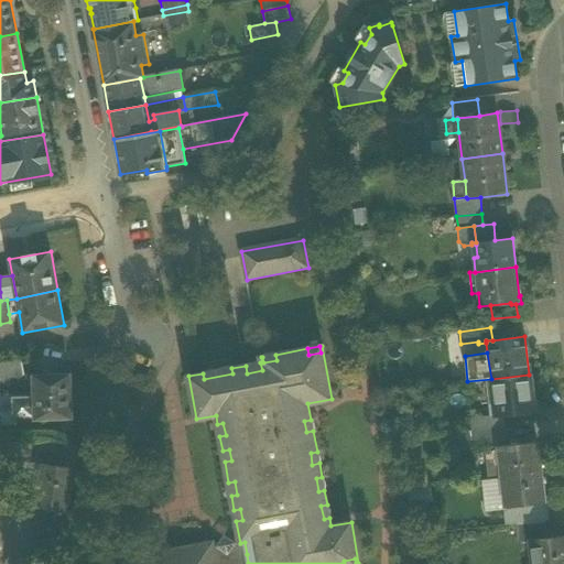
[(0,364),(0,380),(24,376),(21,360),(0,364)]
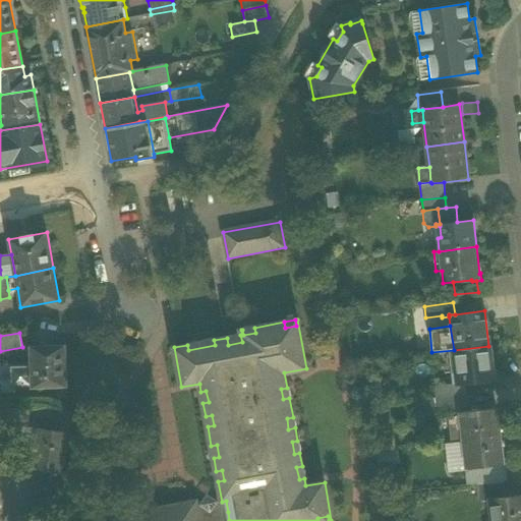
[(242,342),(240,335),(227,338),(228,345),(242,342)]
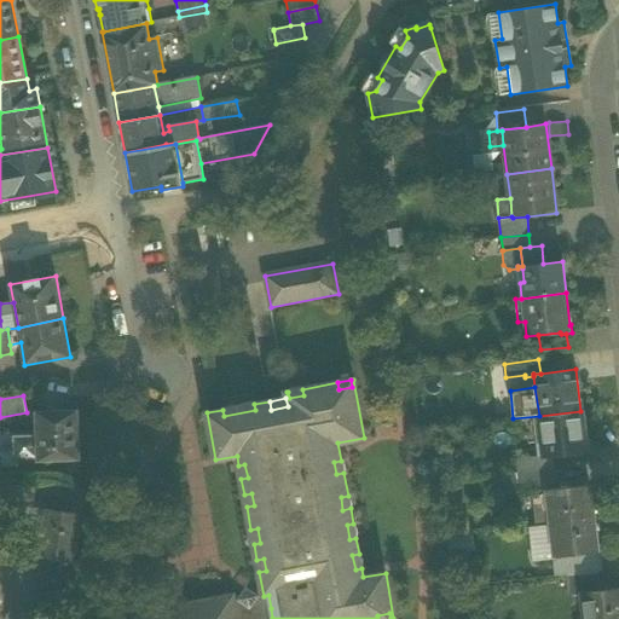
[(254,404),(223,410),(224,416),(255,410),(254,404)]
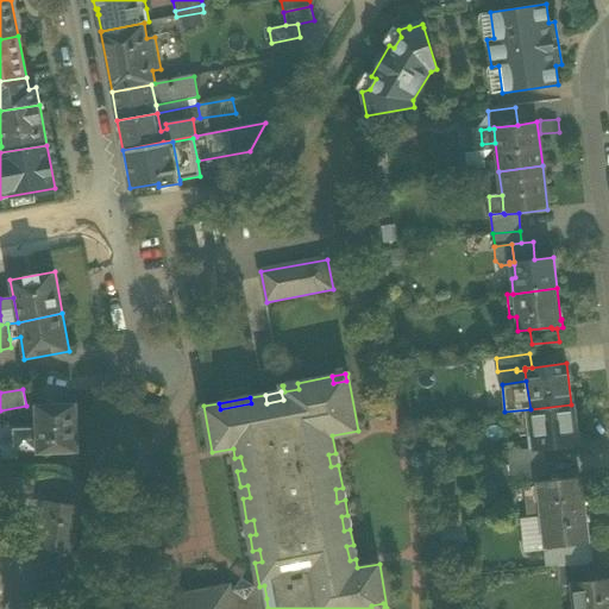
[(38,449),(38,452),(77,451),(76,405),(37,406),(37,432),(38,449)]
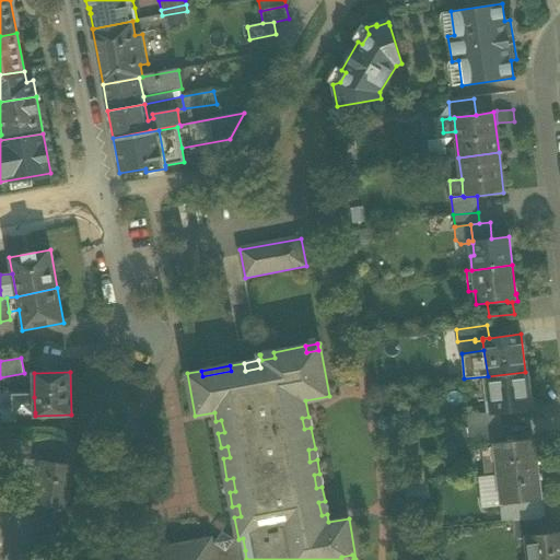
[(531,408),(525,372),(488,376),(492,412),(492,413),(500,412),(531,408)]
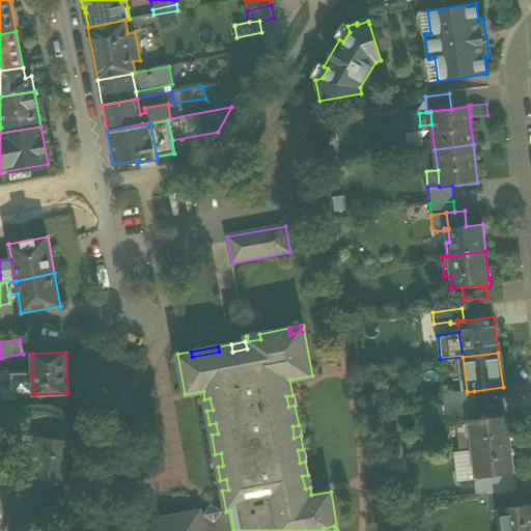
[(31,391),(33,391),(32,376),(30,376),(30,374),(11,374),(12,393),(31,393),(31,391)]
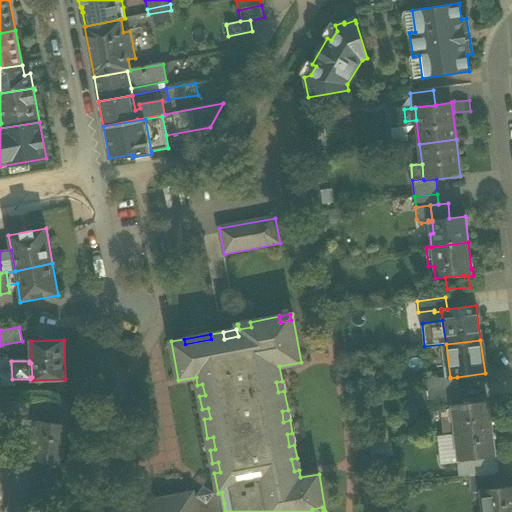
[(427,379),(428,391),(458,388),(457,377),(450,378),(450,377),(427,379)]
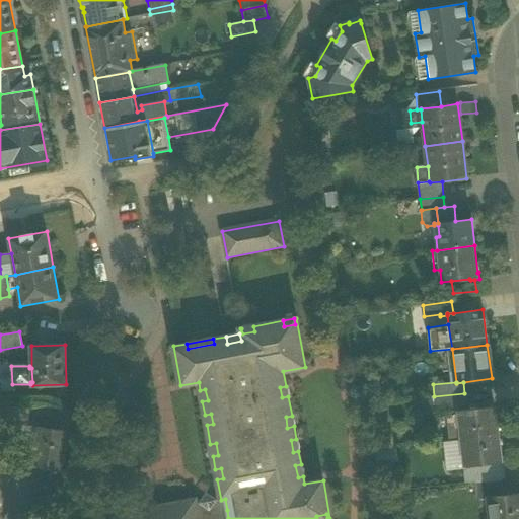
[(282,397),(288,396),(286,386),(280,387),(282,397)]
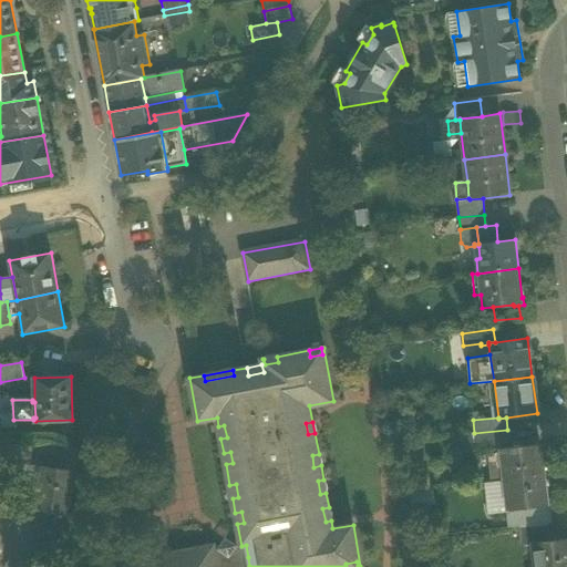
[(509,447),(507,430),(474,433),(476,453),(501,450),(501,449),(509,447)]
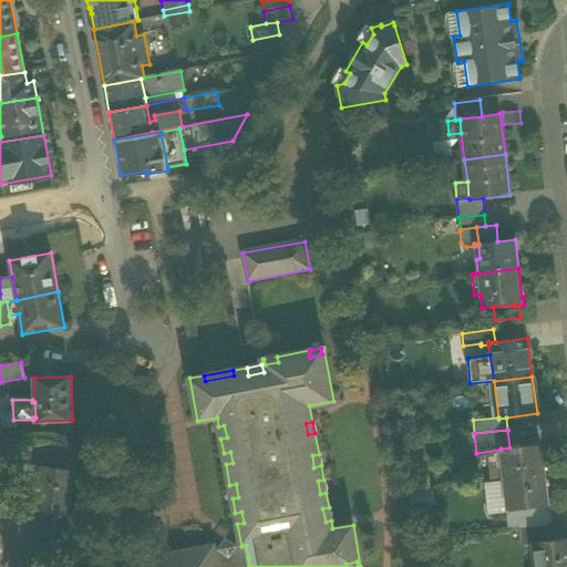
[(501,450),(504,481),(544,476),(540,444),(509,447),(501,449),(501,450)]
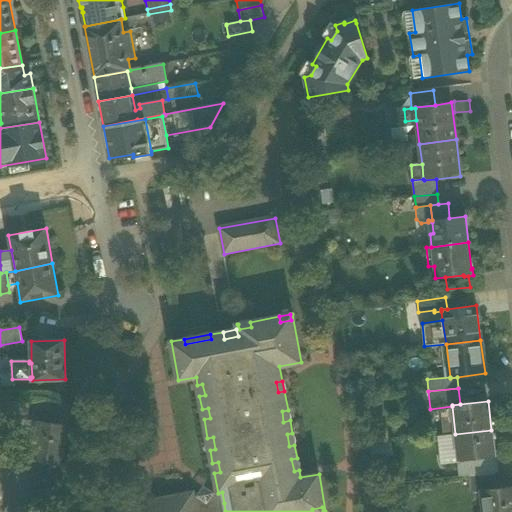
[(67,425),(78,426),(81,406),(57,402),(55,414),(54,423),(67,425)]
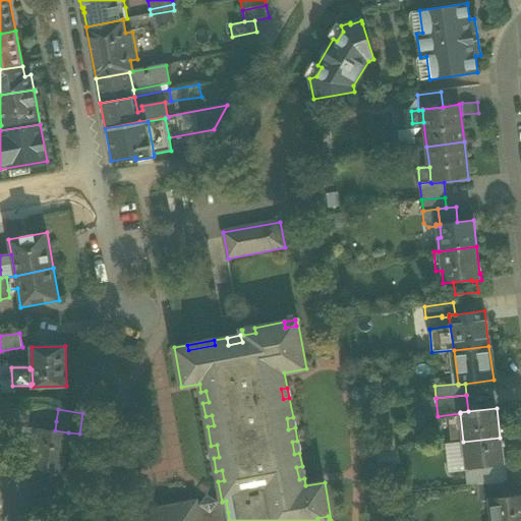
[(212,415),(206,416),(208,426),(214,425),(212,415)]
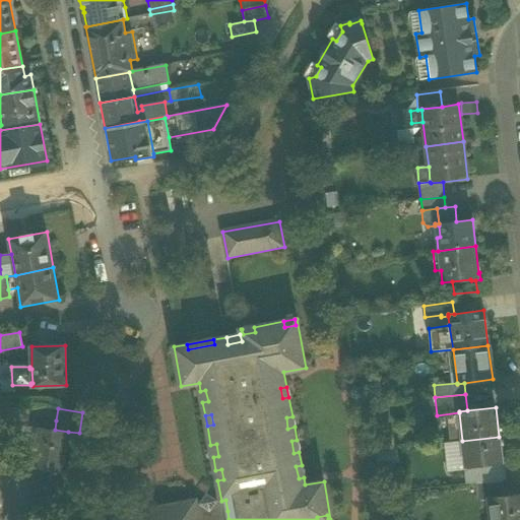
[(287,429),(295,427),(293,416),(286,417),(287,429)]
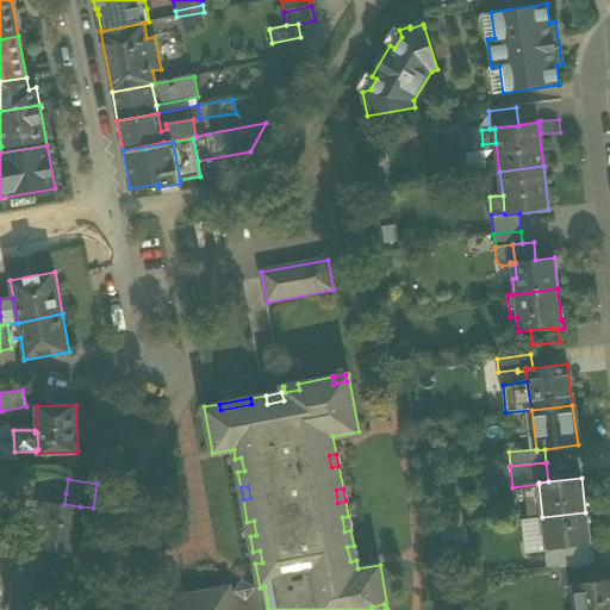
[(53,503),(64,504),(66,493),(42,490),(41,502),(45,503),(45,502),(53,503)]
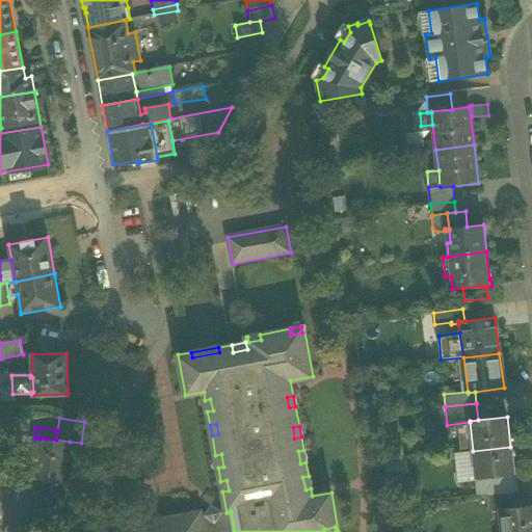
[(53,482),(63,483),(70,442),(56,440),(46,439),(44,454),(37,453),(34,479),(35,479),(53,482)]
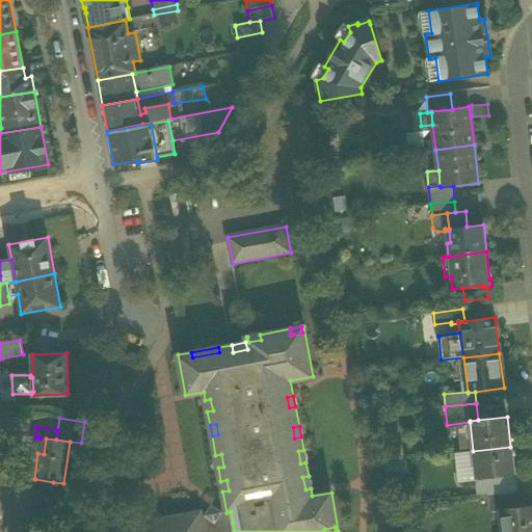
[(513,474),(510,447),(473,451),(476,479),(513,474)]
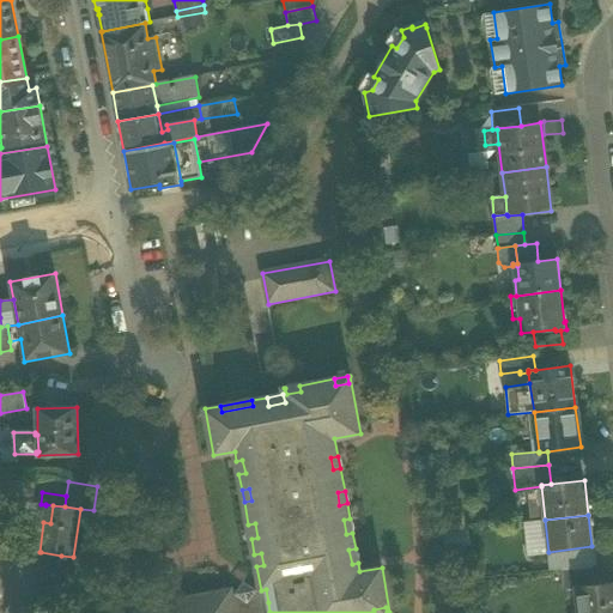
[(595,546),(592,546),(548,552),(547,552),(550,571),(562,569),(592,565),(596,565),(595,546)]
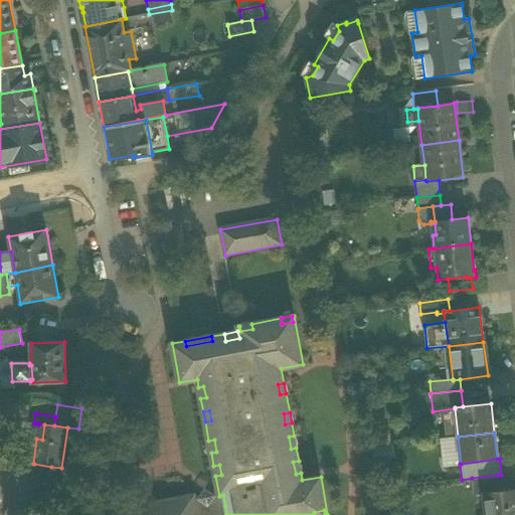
[(27,514),(44,514),(51,467),(34,464),(27,514)]
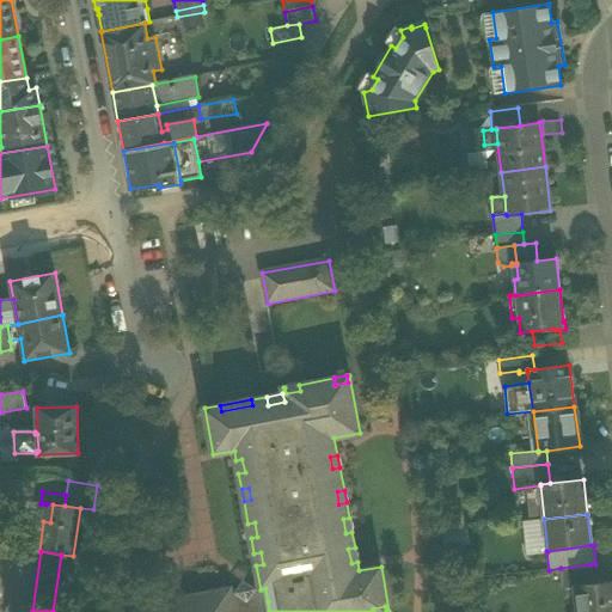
[(261,552),(254,554),(256,565),(263,564),(261,552)]
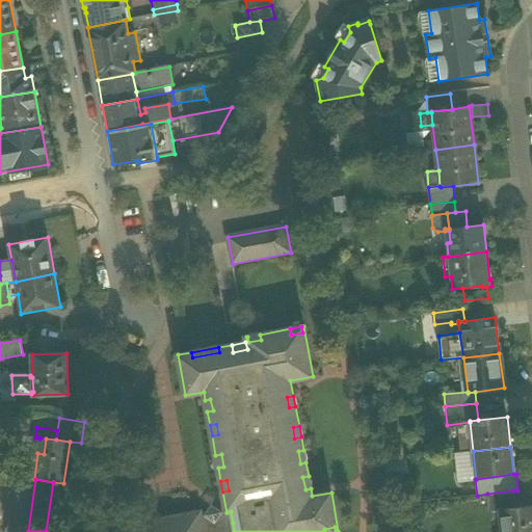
[(487,494),(490,512),(500,510),(500,509),(514,508),(513,490),(487,494)]
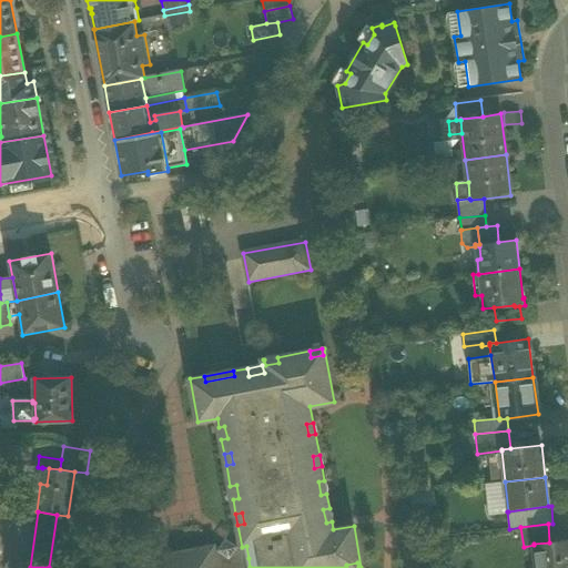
[(534,545),(536,567),(567,567),(567,539),(549,543),(534,544),(534,545)]
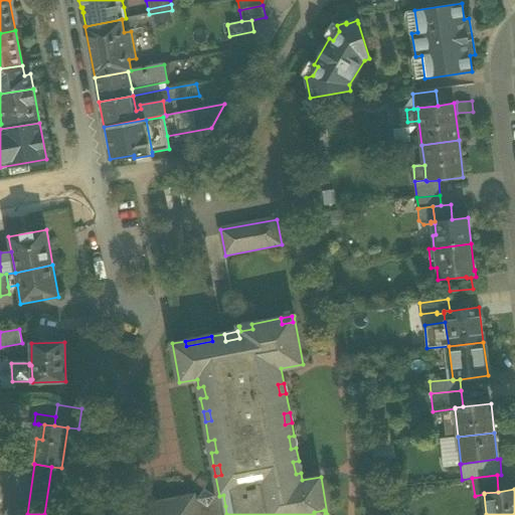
[(122,514),(226,514),(225,506),(196,511),(193,496),(121,510),(122,514)]
